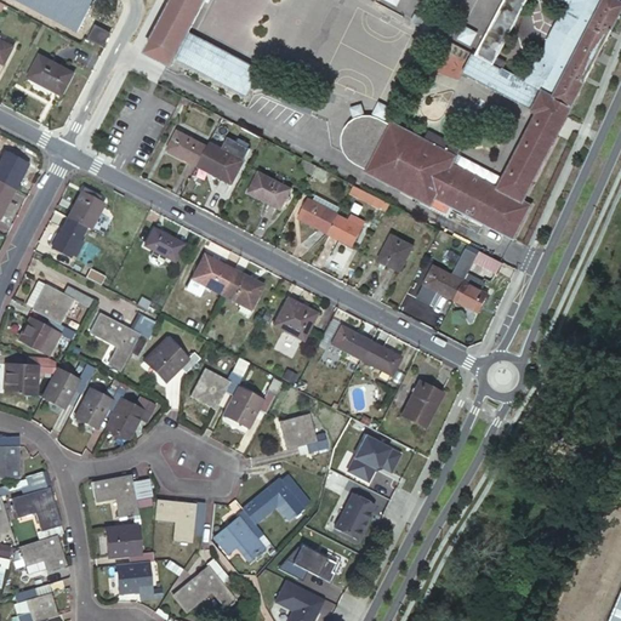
[(172,0),(147,51),(174,66),(176,58),(189,34),(206,0),(501,0),(476,50),(469,47),(460,67),(536,107),(496,182),(454,159),(462,142),(431,126),(426,135),(394,118),(393,120),(381,114),(372,112),(370,112),(365,110),(358,112),(351,115),(345,119),(339,130),(339,137),(340,143),(342,149),(345,154),(347,157),(352,160),(355,164),(366,170),(366,171),(429,204),(434,195),(513,237),(533,200),(523,197),(620,6),(620,0),(564,0),(567,1),(563,9),(554,12),(539,41),(541,51),(537,58),(534,57),(524,75),(494,60),(524,0),(172,0)]
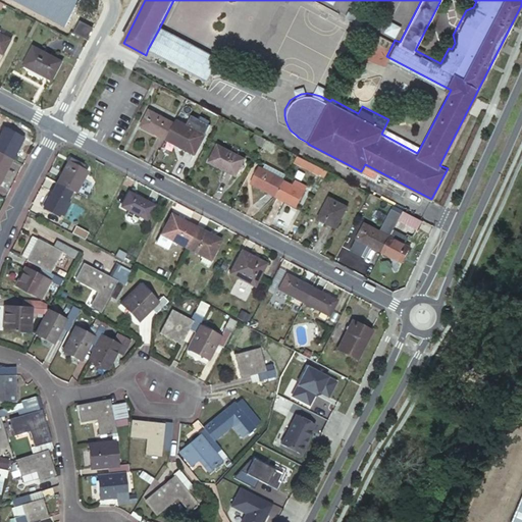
[(351,6),(347,14),(375,30),(380,21),(351,6)]
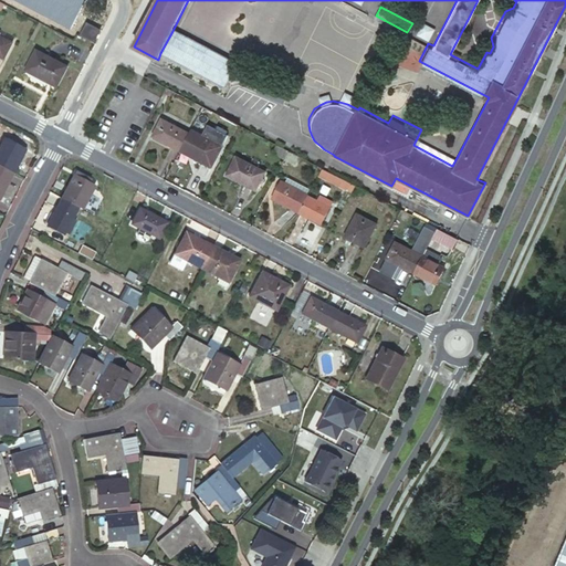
[(417,34),(428,40),(435,28),(423,22),(417,34)]
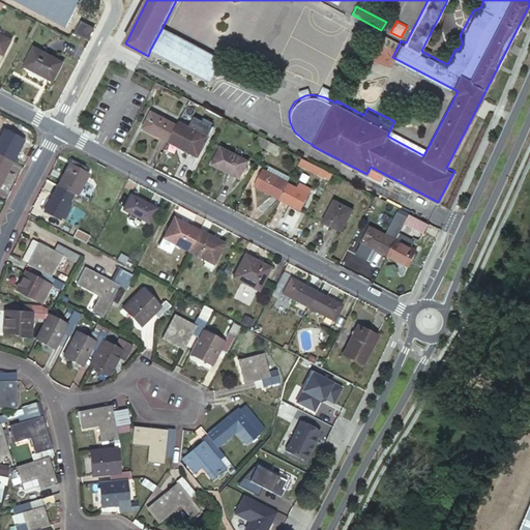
[(82,22),(77,31),(88,37),(93,28),(82,22)]
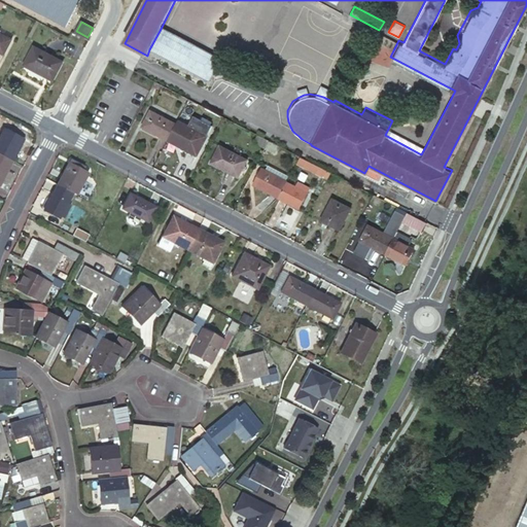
[(206,53),(161,29),(149,49),(195,73),(206,53)]
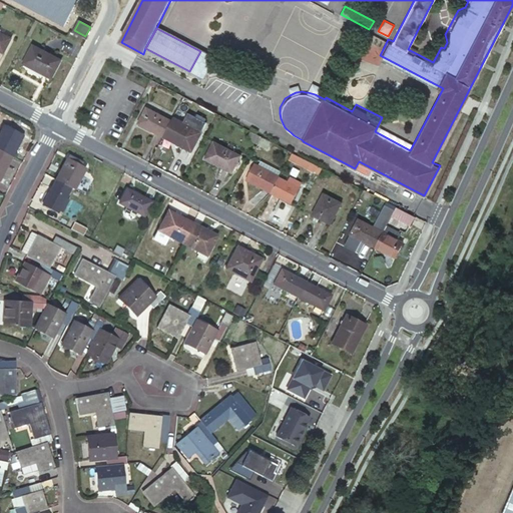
[(0,32),(0,51),(4,53),(11,39),(0,32)]
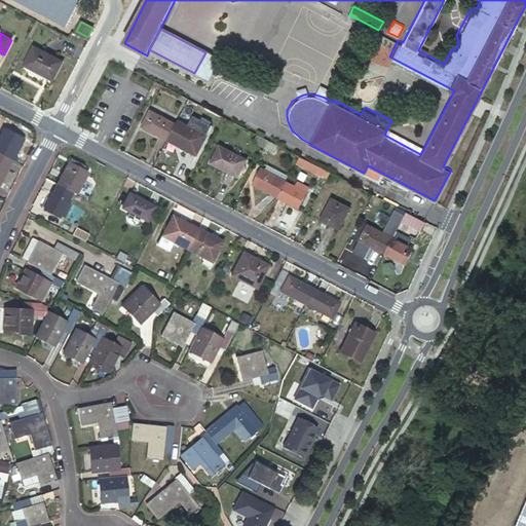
[(34,46),(24,65),(52,79),(63,61),(34,46)]
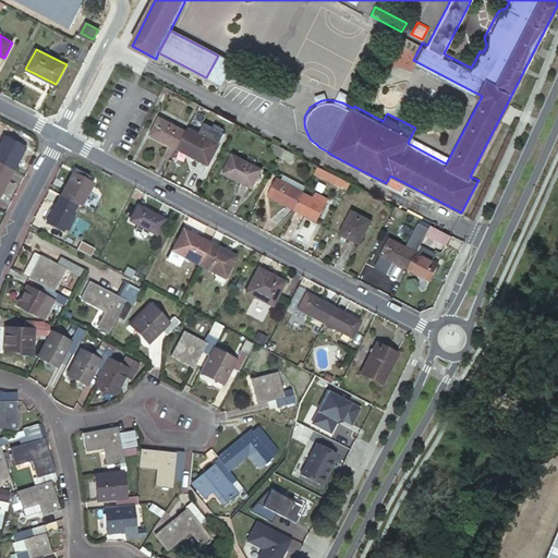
[(218,56),(206,77),(222,86),(234,64),(218,56)]
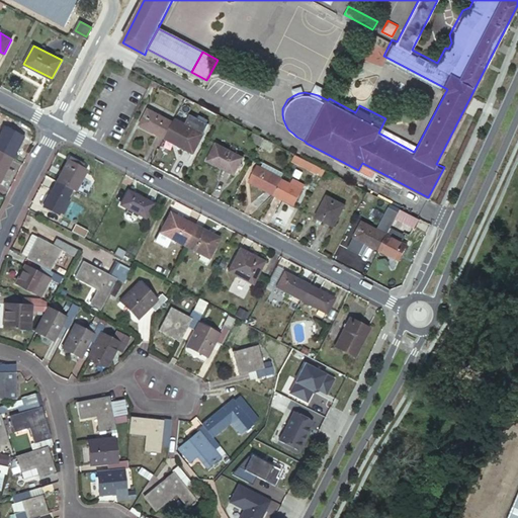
[(209,83),(255,103),(262,87),(216,68),(209,83)]
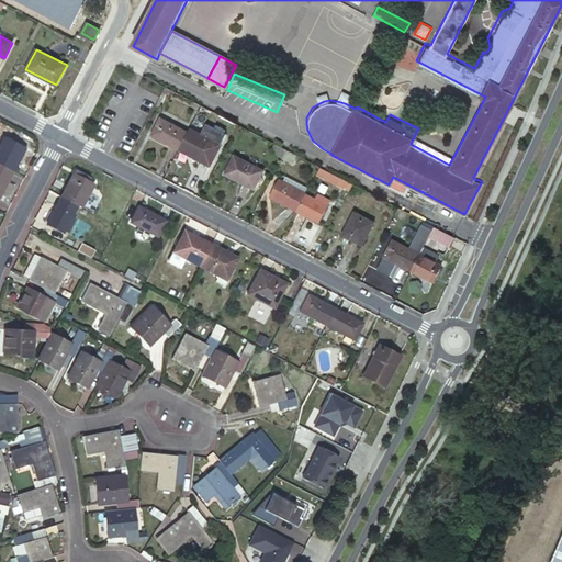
[(334,90),(323,90),(324,101),(330,100),(335,101),(334,90)]
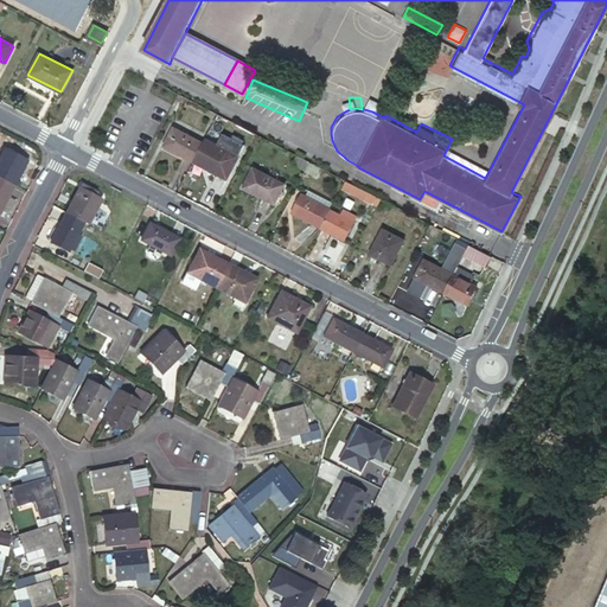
[(165,145),(195,160),(203,142),(174,127),(165,145)]
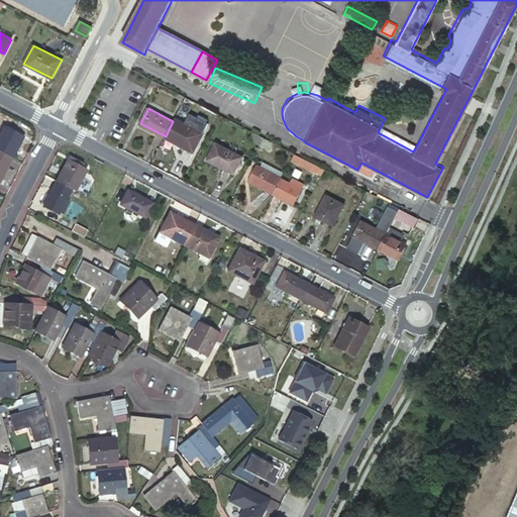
[(193,115),(189,124),(204,131),(208,121),(193,115)]
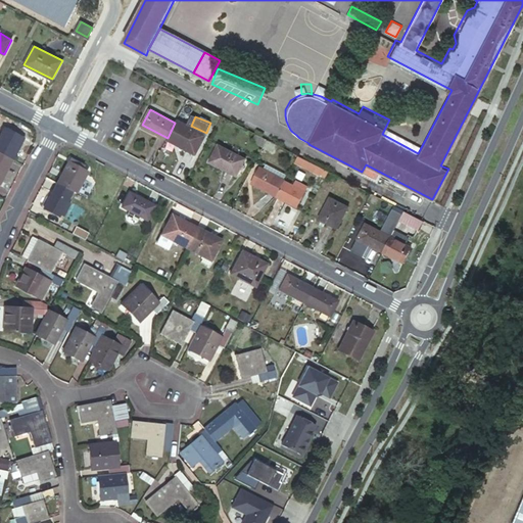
[(175,123),(168,138),(196,153),(205,134),(177,119),(175,123)]
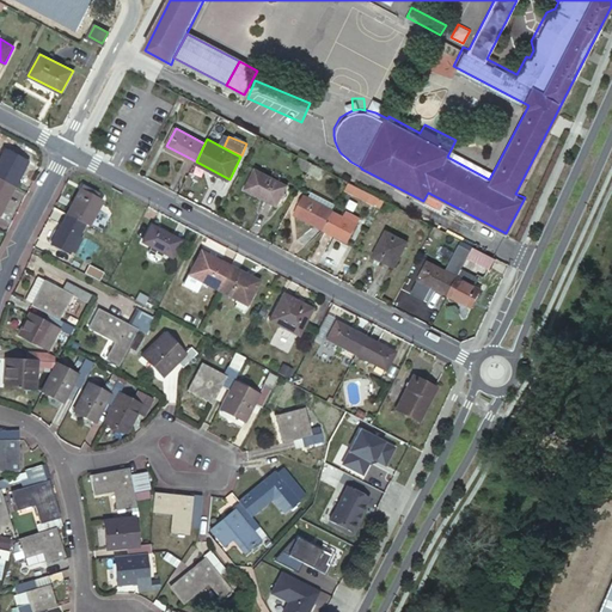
[(0,179),(13,187),(28,161),(4,150),(0,155),(0,179)]
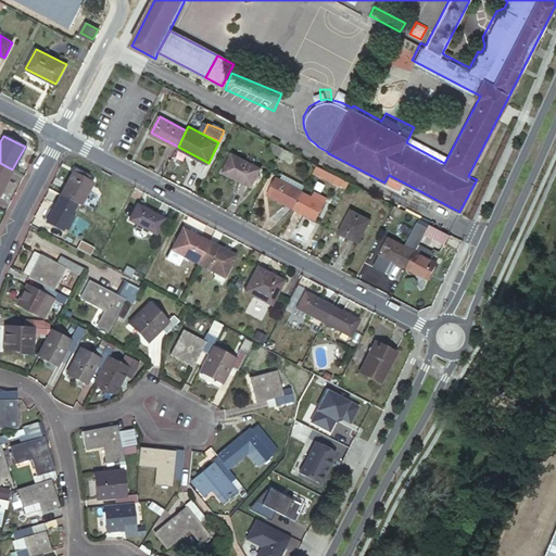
[(232,153),(223,171),(252,186),(261,168),(232,153)]
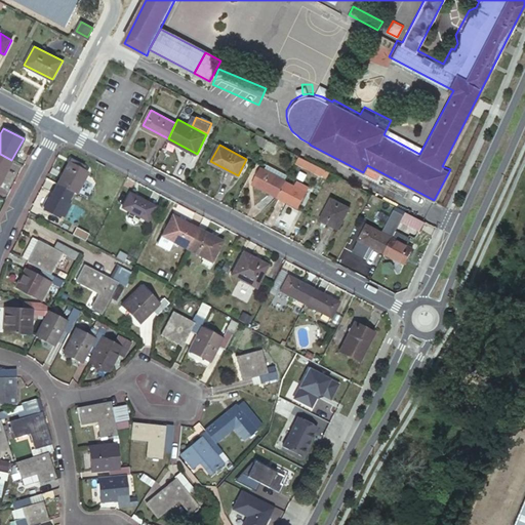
[(0,180),(0,182),(11,160),(0,154),(0,180)]
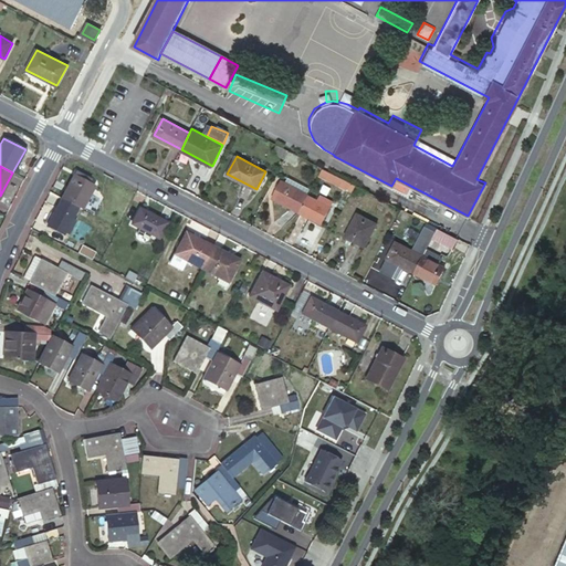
[(75,170),(61,197),(79,207),(82,208),(94,186),(87,182),(90,178),(75,170)]
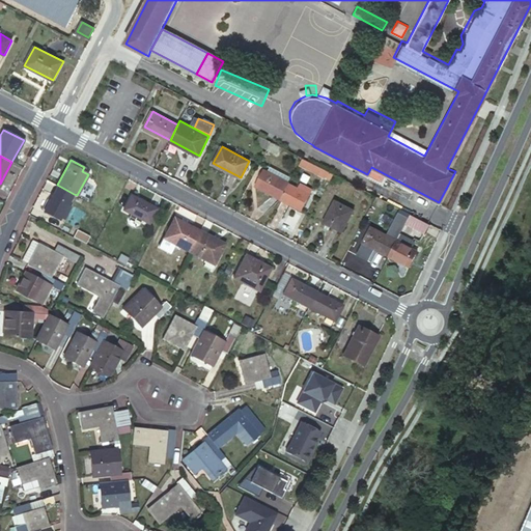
[(281,198),(288,183),(263,169),(255,185),(281,198)]
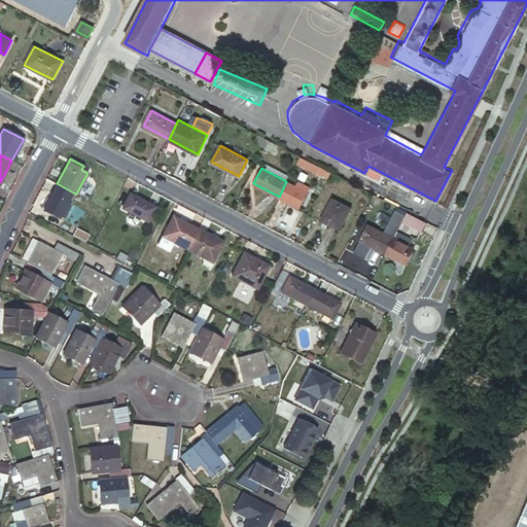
[(309,187),(289,177),(286,181),(307,191),(309,187)]
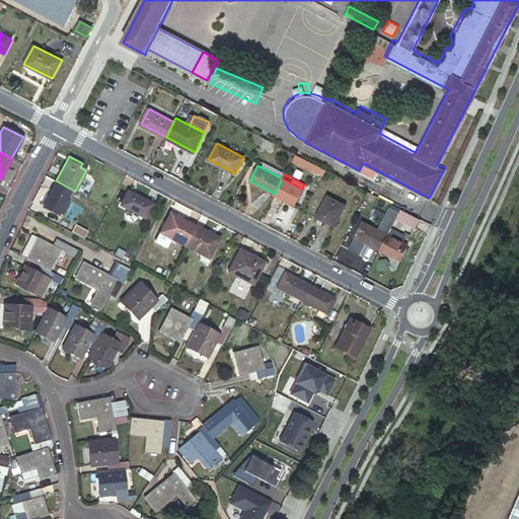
[(302,189),(282,178),(275,194),(294,204),(302,189)]
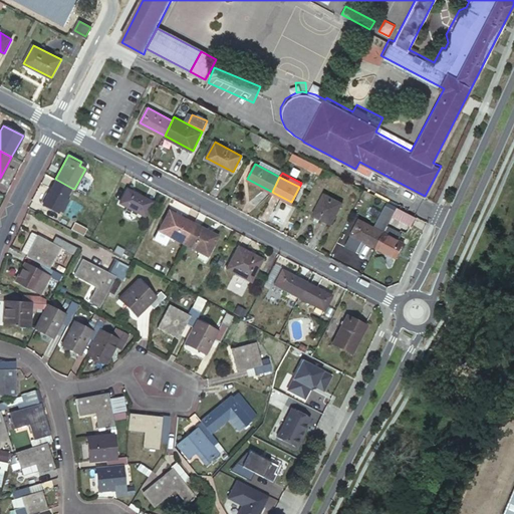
[(71,188),(55,179),(42,204),(57,212),(71,188)]
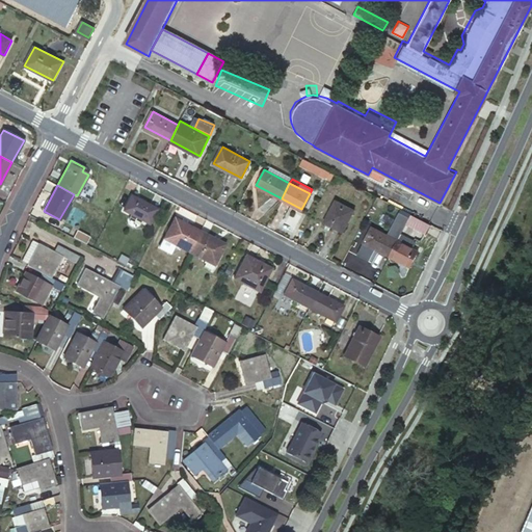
[(131,194),(123,209),(130,213),(127,217),(128,220),(131,223),(134,224),(137,223),(140,218),(149,222),(156,208),(131,194)]
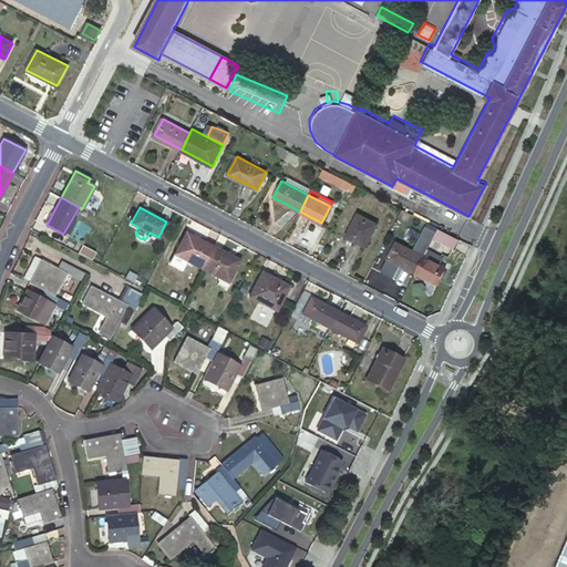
[(356,219),(347,236),(367,247),(375,230),(356,219)]
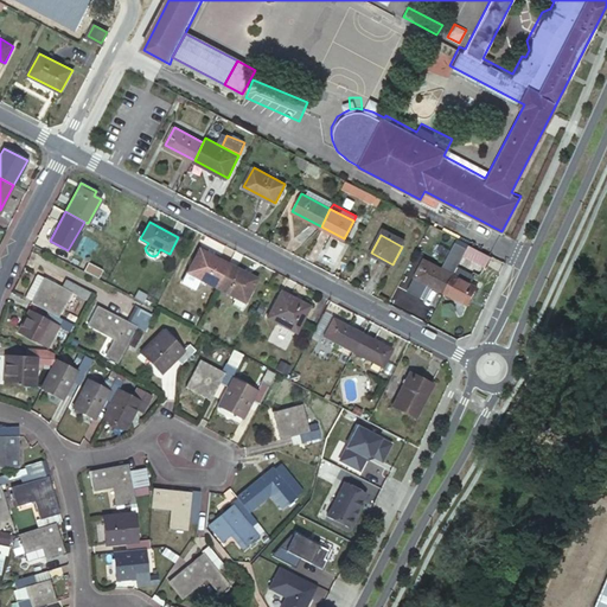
[(490,254),(470,243),(462,255),(484,266),(490,254)]
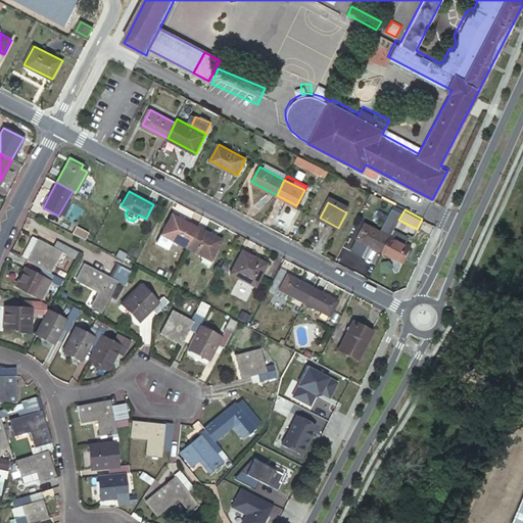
[(171,212),(160,233),(156,241),(168,247),(172,239),(185,245),(195,226),(171,212)]
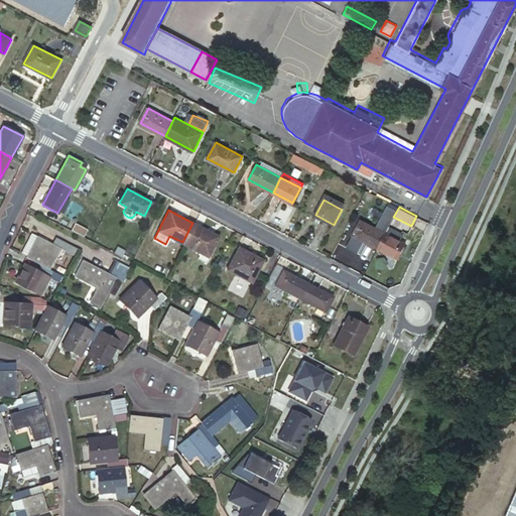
[(378,247),(385,232),(361,220),(353,234),(378,247)]
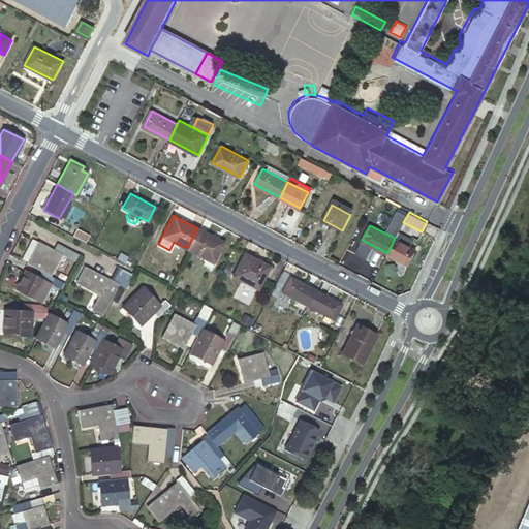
[(197,228),(187,248),(204,257),(203,258),(204,259),(203,262),(210,267),(223,242),(197,228)]
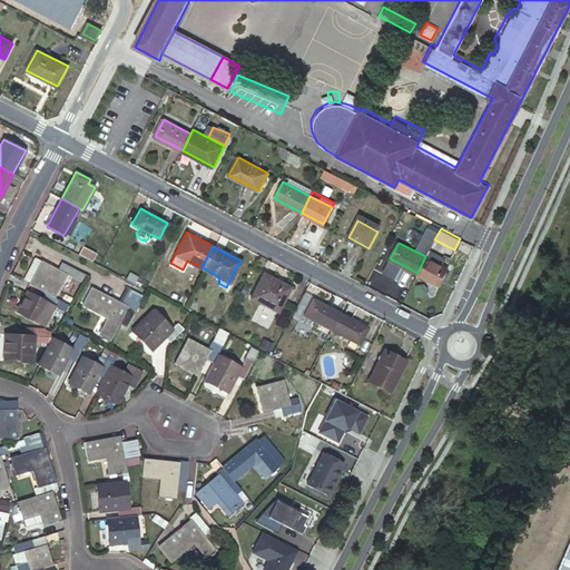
[(84,247),(79,255),(91,262),(96,254),(84,247)]
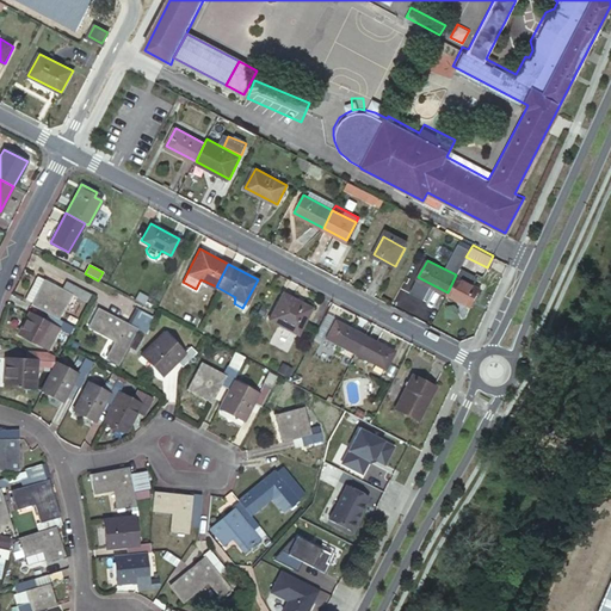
[(473,273),(461,267),(456,275),(471,283),(474,277),(473,273)]
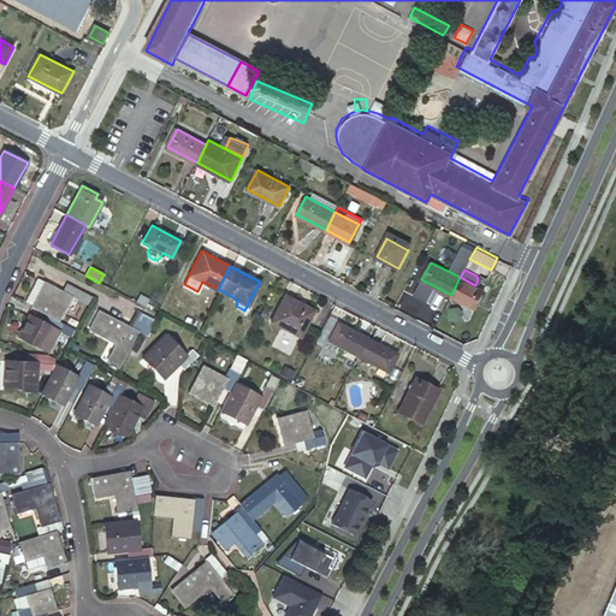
[(484,290),(460,277),(451,295),(474,308),(484,290)]
